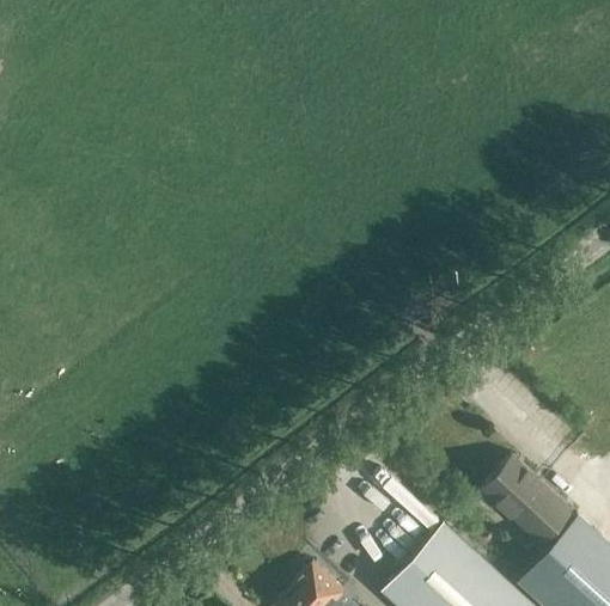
[(487,494),(480,502),(492,513),(499,505),(544,546),(575,514),(568,508),(513,458),(483,490),(487,494)]
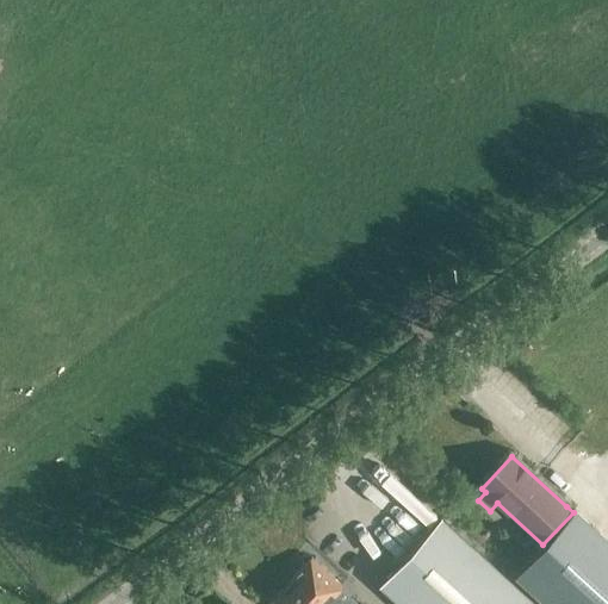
[(392,473),(385,479),(426,524),(433,517),(392,473)]
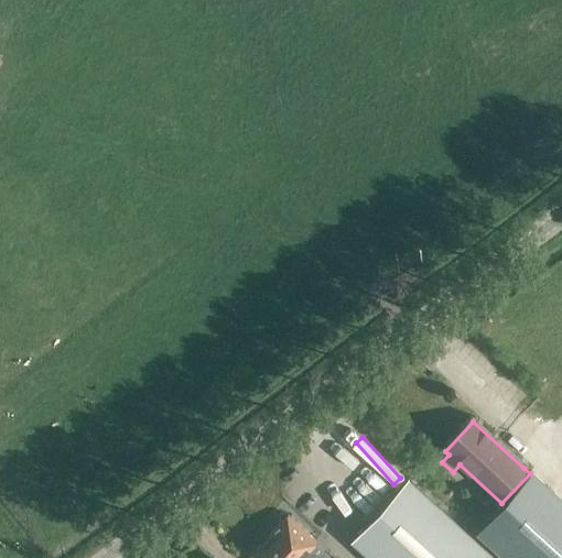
[(561,503),(532,477),(479,535),(504,557),(561,557),(561,503)]
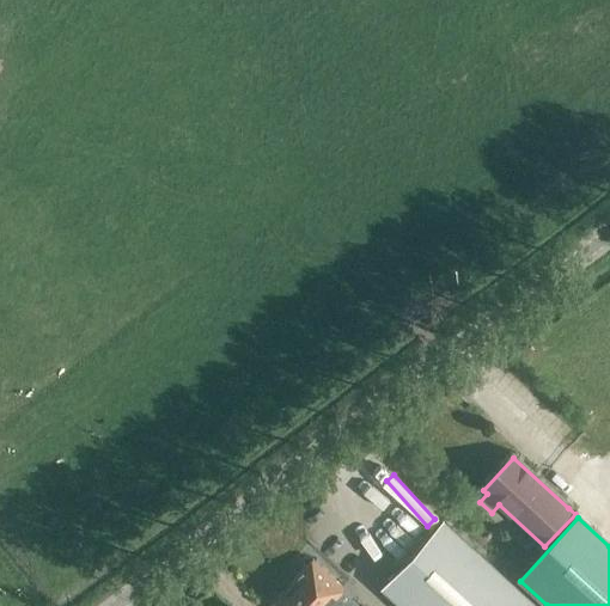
[(536,605),(443,524),(384,591),(400,605),(536,605)]
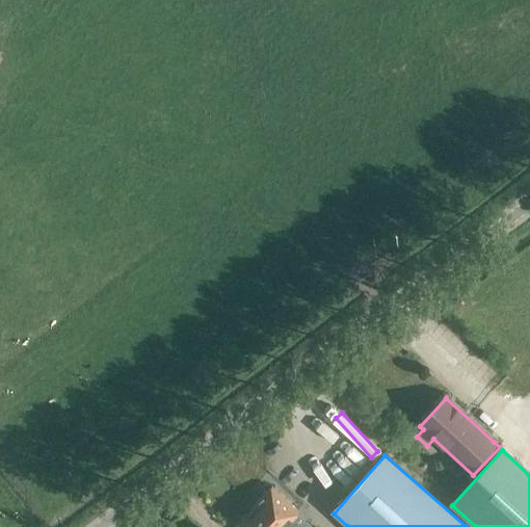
[(298,526),(294,522),(300,517),(273,492),(241,526),(298,526)]
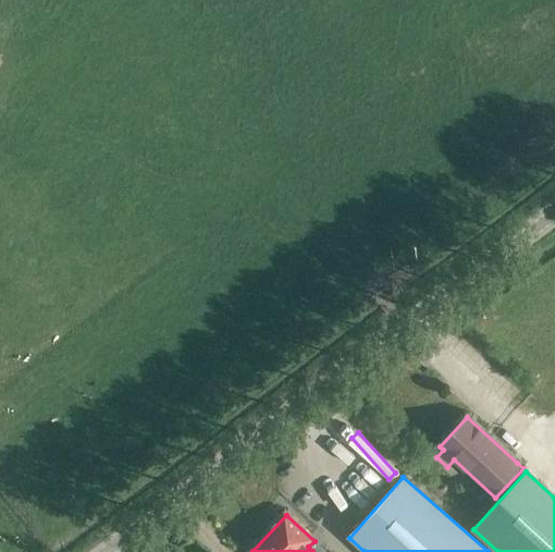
All buildings are outlined.
